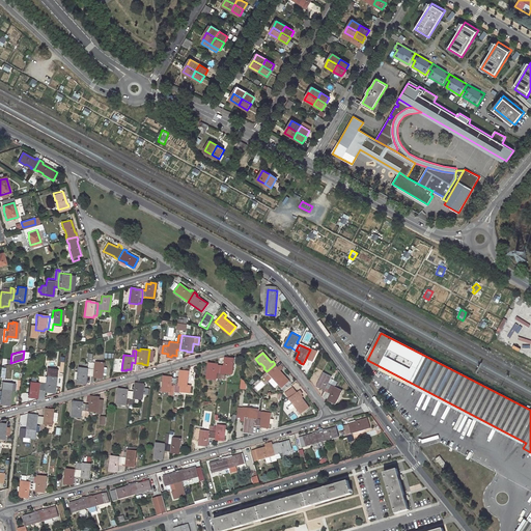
[(224,372),(231,372),(233,358),(228,358),(228,359),(224,359),(223,366),(220,365),(219,378),(224,379),(224,372)]
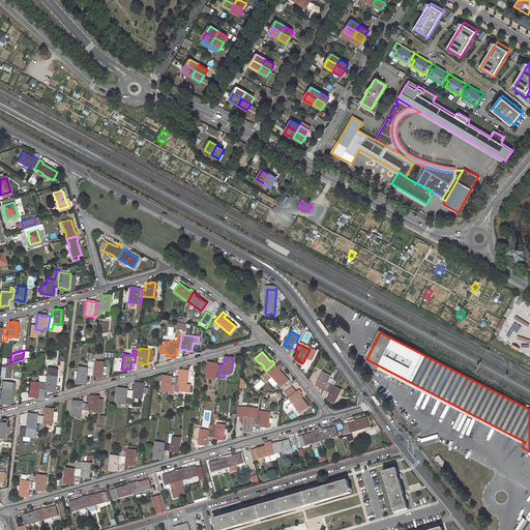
[(97,377),(101,377),(102,374),(105,374),(106,365),(104,365),(104,361),(94,360),(94,361),(91,361),(90,375),(97,376),(97,377)]
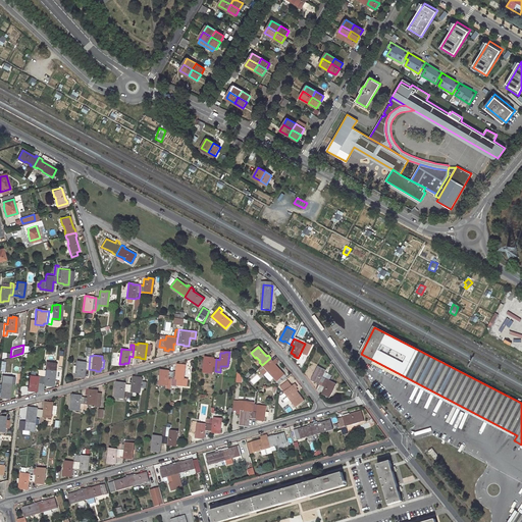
[(77,361),(75,375),(81,376),(81,374),(85,375),(86,369),(89,369),(90,356),(87,356),(87,362),(77,361)]
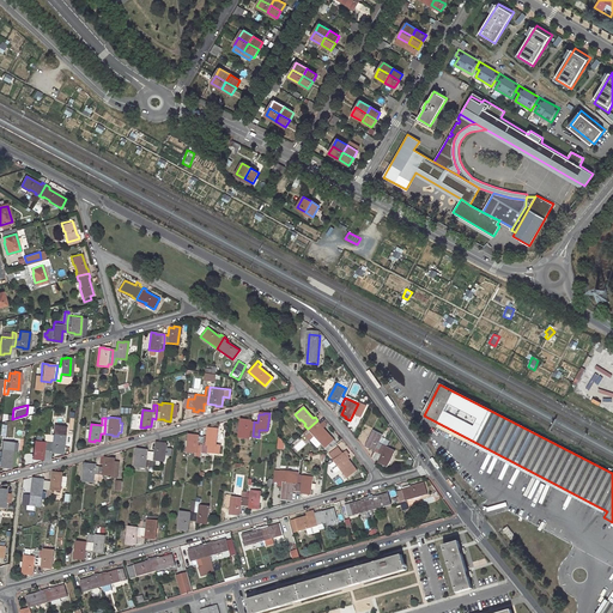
[(241,419),(238,437),(248,437),(249,436),(253,436),(254,422),(246,420),(246,419),(241,419)]
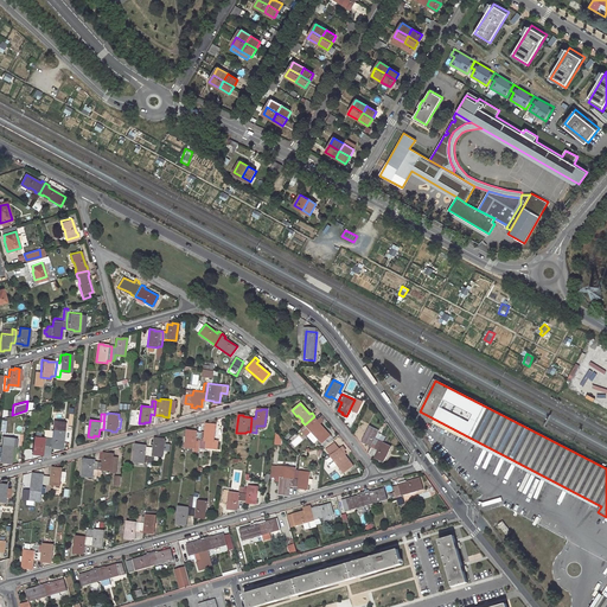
[(326,432),(317,420),(318,419),(314,416),(305,425),(308,428),(308,427),(314,433),(313,434),(318,439),(326,432)]
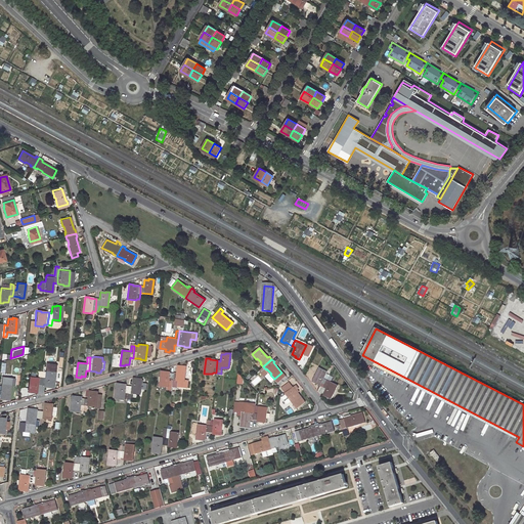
[(177,380),(178,380),(177,386),(186,387),(187,381),(184,380),(186,365),(181,365),(181,366),(177,366),(176,373),(173,373),(171,386),(176,386),(177,380)]
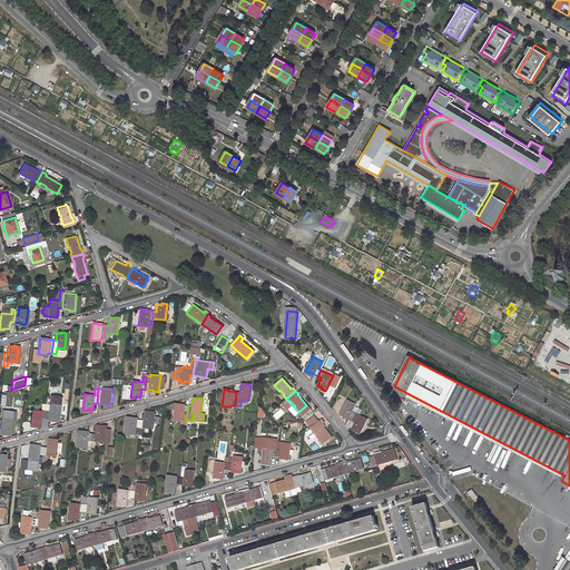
[(352,420),(359,409),(355,406),(356,404),(349,400),(341,415),(344,418),(345,416),(352,420)]
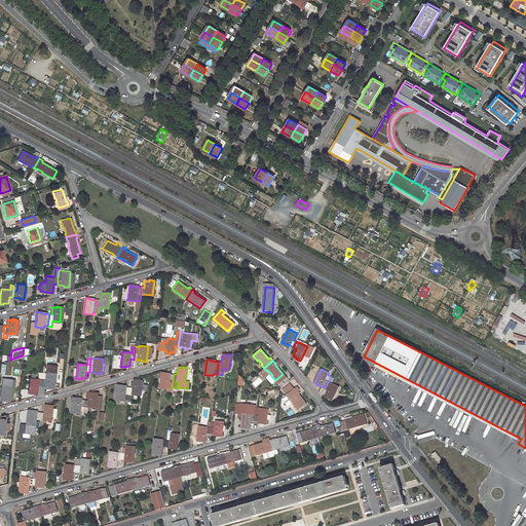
[(30,377),(28,391),(33,392),(33,391),(37,391),(38,384),(41,385),(42,372),(39,372),(39,378),(30,377)]
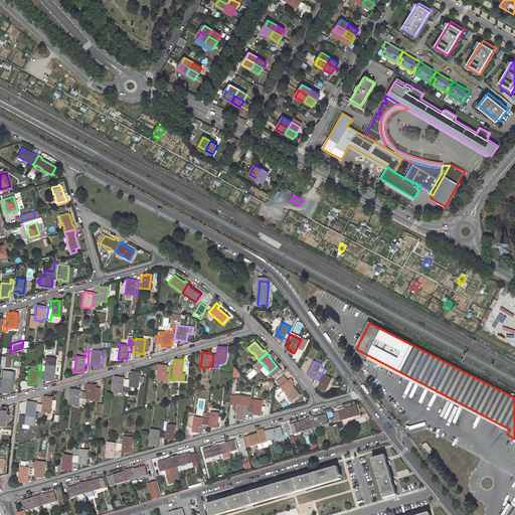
[(52,379),(53,365),(45,364),(44,364),(41,364),(40,377),(47,377),(47,378),(52,379)]
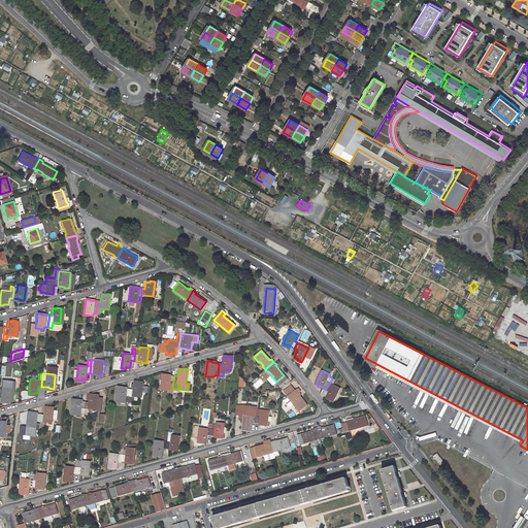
[(172,389),(174,375),(167,374),(167,373),(163,373),(161,389),(172,390),(172,389)]
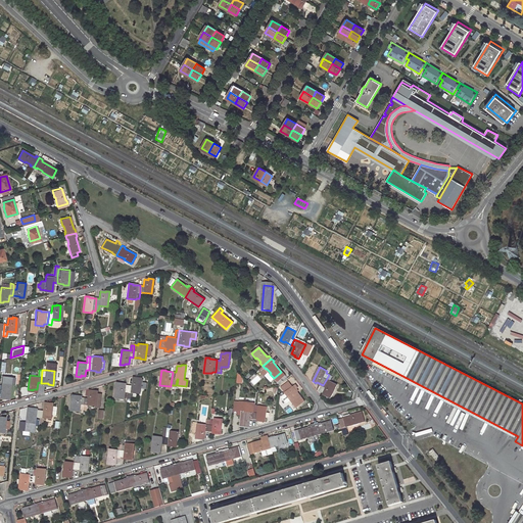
[(330,398),(337,385),(329,381),(332,376),(329,375),(323,385),(326,387),(323,393),(326,395),(325,396),(330,398)]
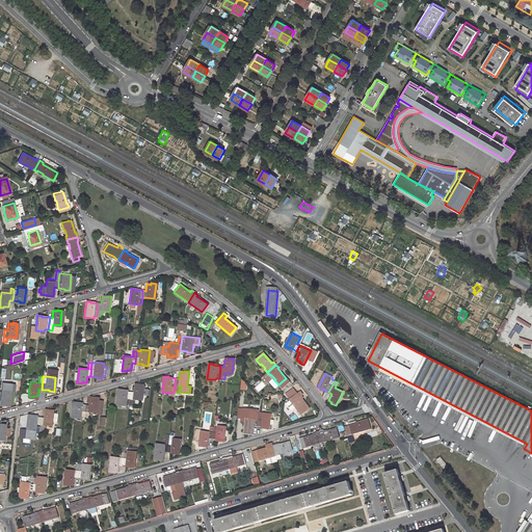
[(142,399),(143,383),(139,383),(139,384),(135,384),(134,392),(131,392),(129,404),(133,405),(134,398),(142,399)]
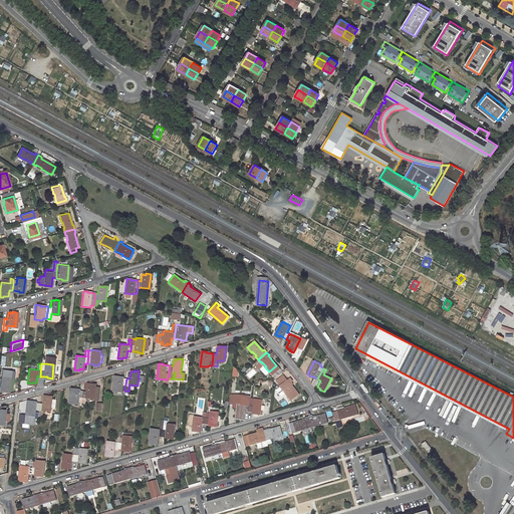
[(275,380),(291,401),(299,395),(289,382),(291,380),(289,377),(286,379),(282,374),(275,380)]
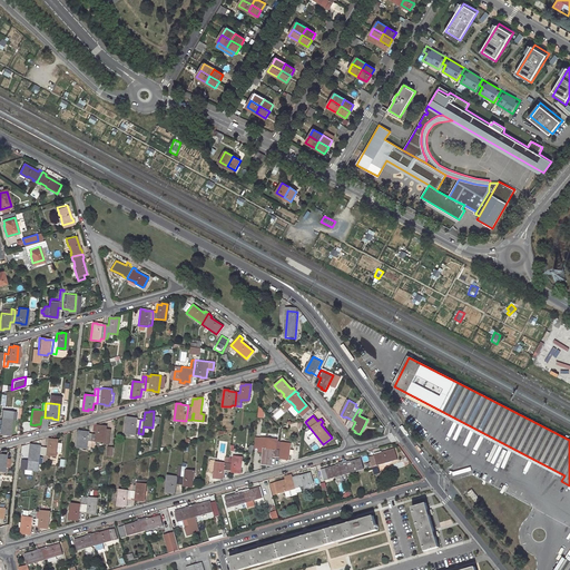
[(9,433),(11,418),(1,416),(1,419),(0,418),(0,431),(5,432),(5,433),(9,433)]
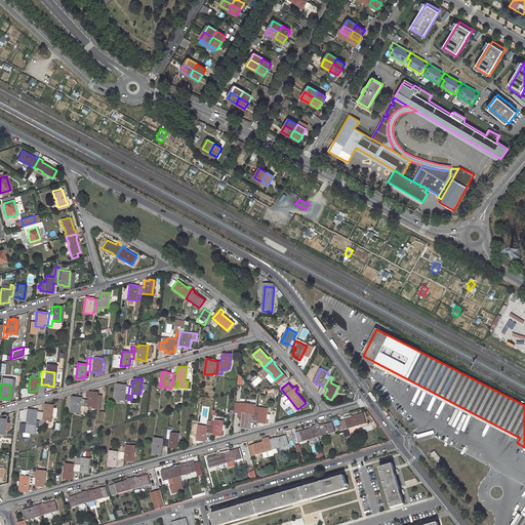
[(117,384),(116,399),(124,400),(124,399),(127,399),(129,387),(121,386),(122,385),(117,384)]
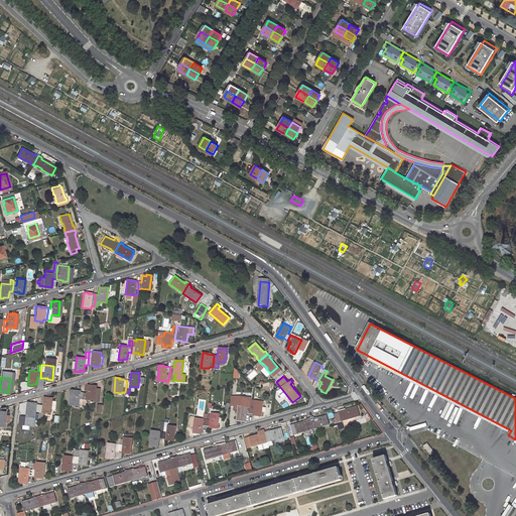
[(83,398),(94,400),(95,396),(98,397),(99,389),(96,388),(96,385),(91,385),(91,386),(87,386),(87,392),(83,392),(83,398)]
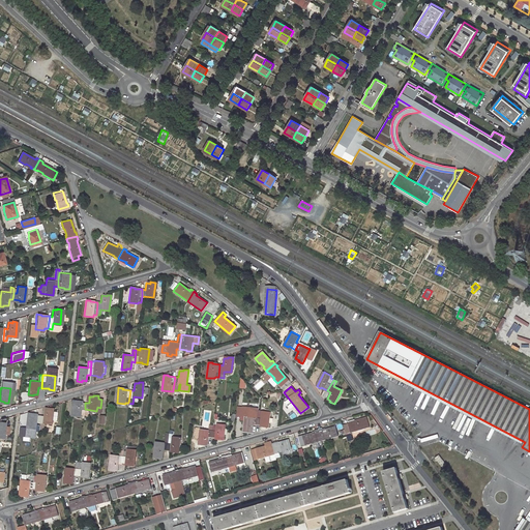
[(74,400),(71,415),(81,416),(81,415),(84,415),(85,409),(85,403),(78,402),(78,401),(74,400)]
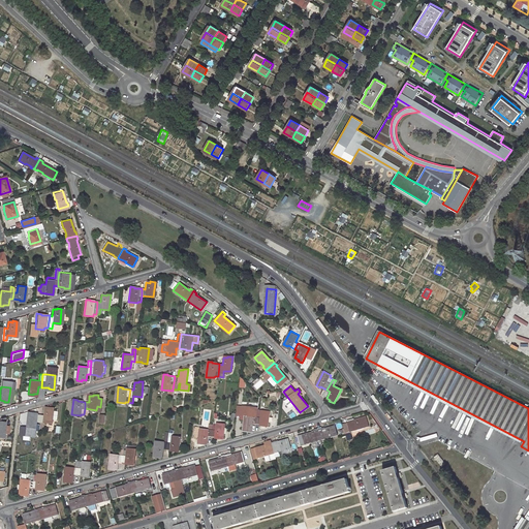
[(288,399),(284,401),(289,408),(293,405),(288,399)]
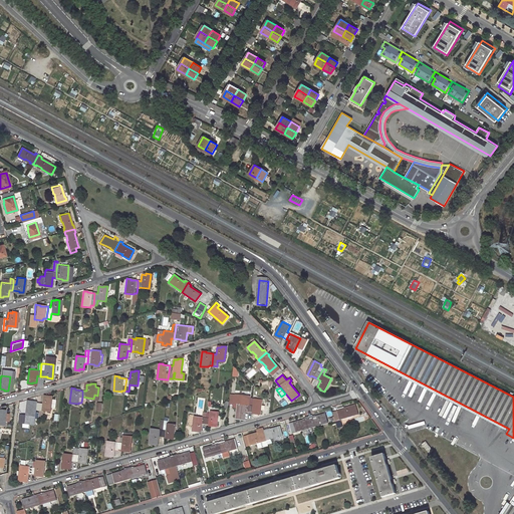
[(41,410),(50,411),(50,408),(54,408),(55,400),(51,400),(52,396),(48,395),(47,397),(43,396),(42,403),(39,403),(38,409),(38,416),(41,416),(41,410)]
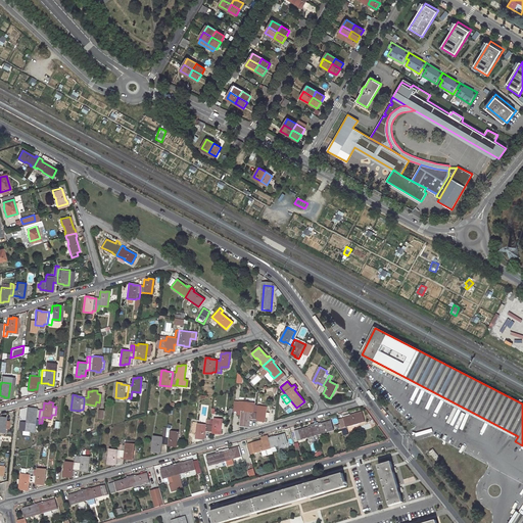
[(265,420),(267,406),(257,405),(256,412),(253,412),(252,418),(260,419),(260,420),(265,420)]
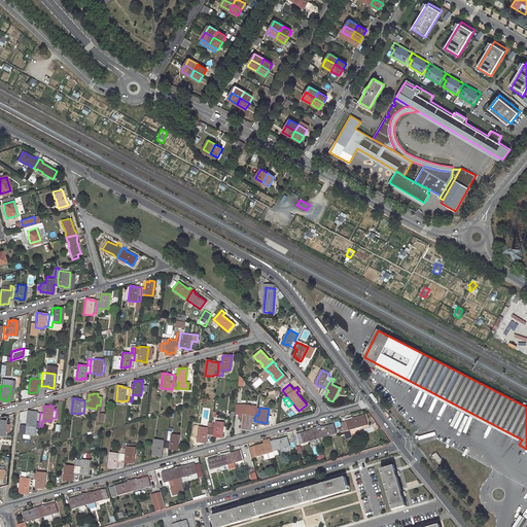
[(39,419),(40,413),(33,412),(33,411),(28,411),(27,425),(35,426),(36,419),(39,419)]
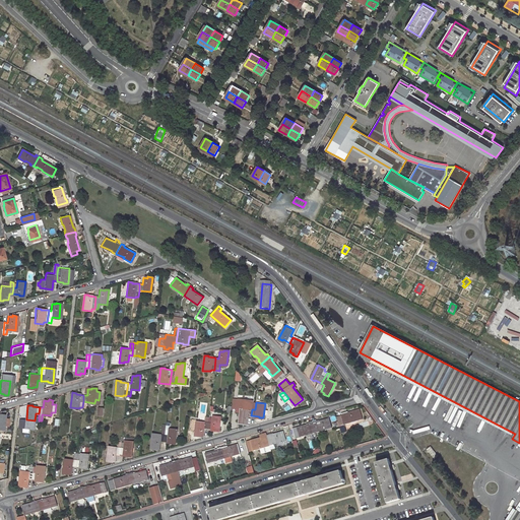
[(241,407),(239,423),(243,424),(244,421),(248,421),(249,415),(251,415),(252,409),(241,407)]
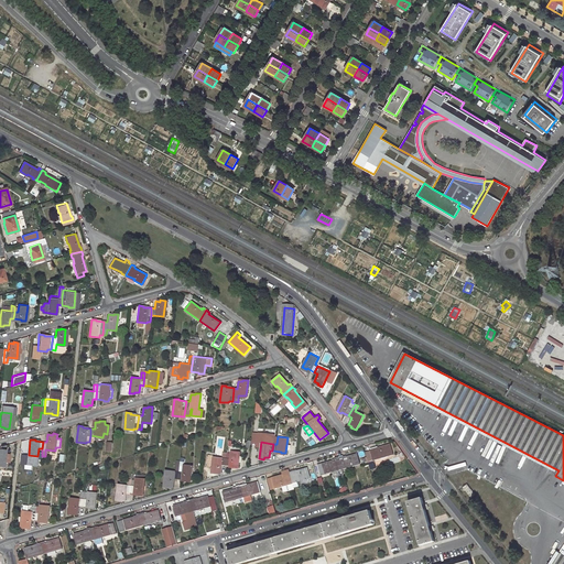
[(373,459),(393,454),(390,444),(375,448),(373,447),(370,448),(370,451),(366,452),(369,464),(375,462),(373,459)]
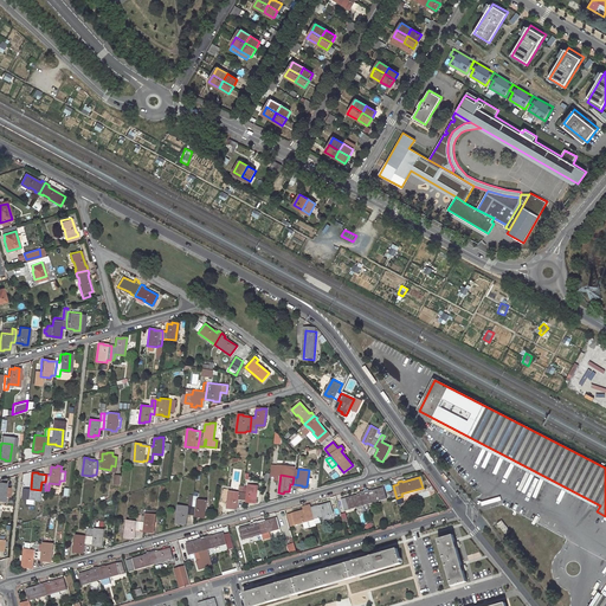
[(256,503),(257,485),(247,484),(247,487),(243,487),(242,500),(250,501),(250,502),(256,503)]
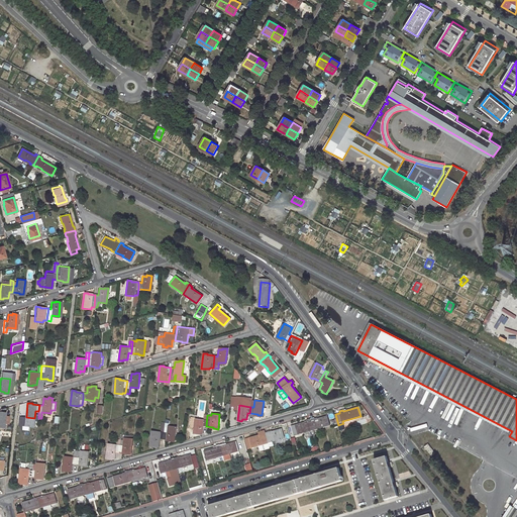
[(204,420),(195,419),(195,417),(189,416),(188,427),(194,428),(193,433),(198,434),(198,433),(202,433),(203,426),(206,426),(207,415),(204,414),(204,420)]
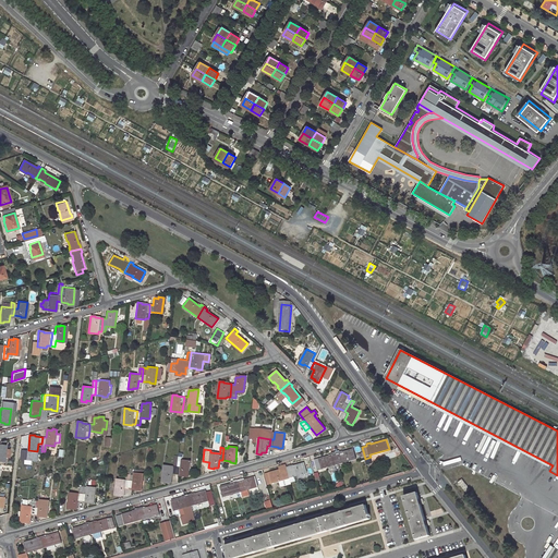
[(342,461),(348,459),(348,460),(355,459),(352,448),(339,452),(339,451),(335,451),(338,462),(338,463),(342,462),(342,461)]
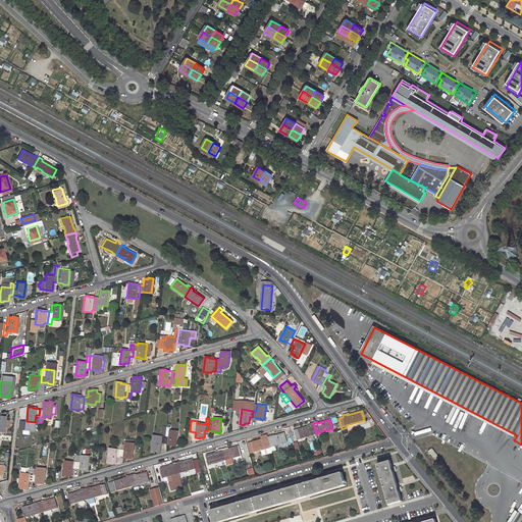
[(307,435),(313,433),(313,434),(316,433),(316,432),(313,422),(310,424),(310,425),(298,428),(301,438),(308,436),(307,435)]
